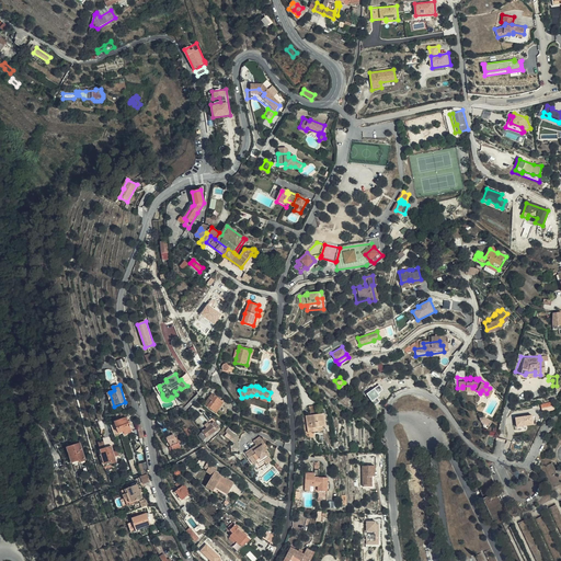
[(213,400),(208,407),(217,413),(226,400),(225,399),(222,401),(213,393),(209,398),(213,400)]
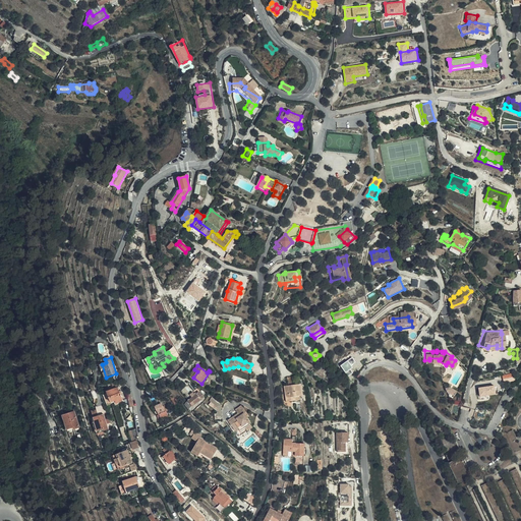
[(449,388),(441,383),(438,387),(446,393),(449,388)]
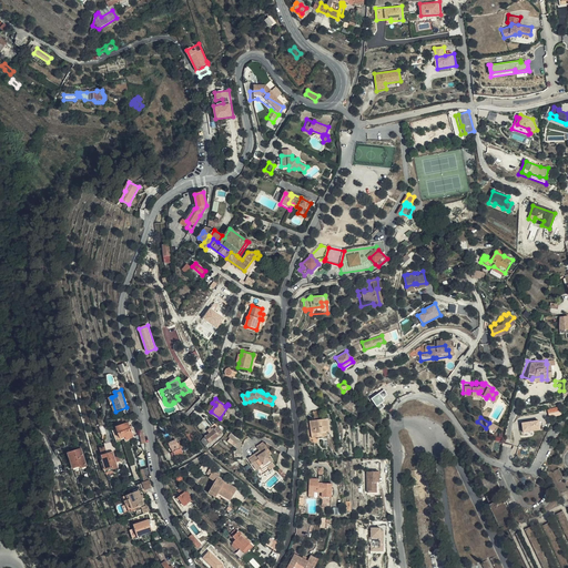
[(330,433),(327,419),(310,423),(312,439),(326,438),(325,434),(330,433)]
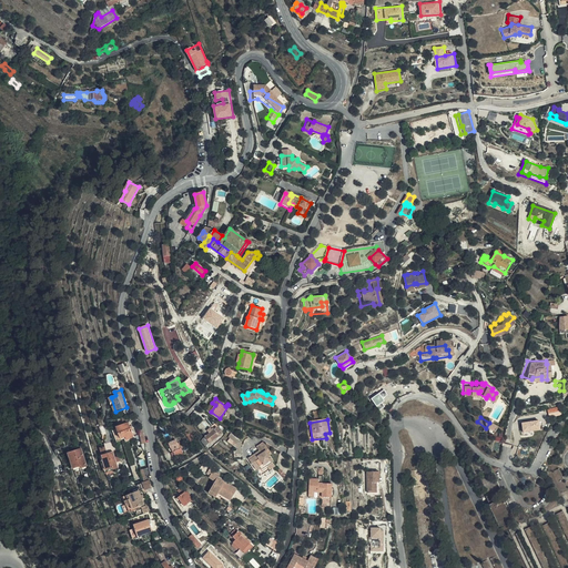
[(523,432),(541,429),(540,419),(521,422),(523,432)]
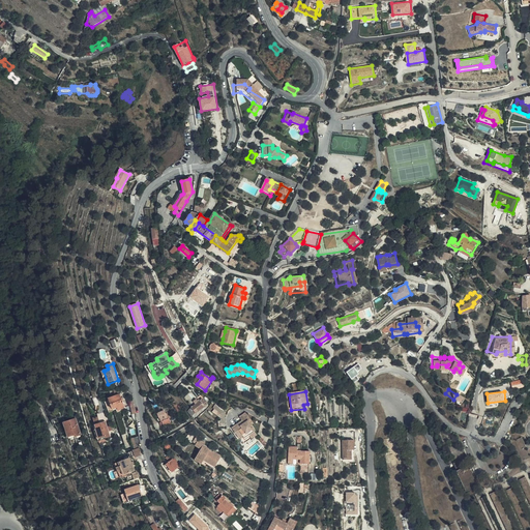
[(124,408),(122,402),(121,398),(119,394),(109,399),(113,409),(117,408),(118,410),(124,408)]
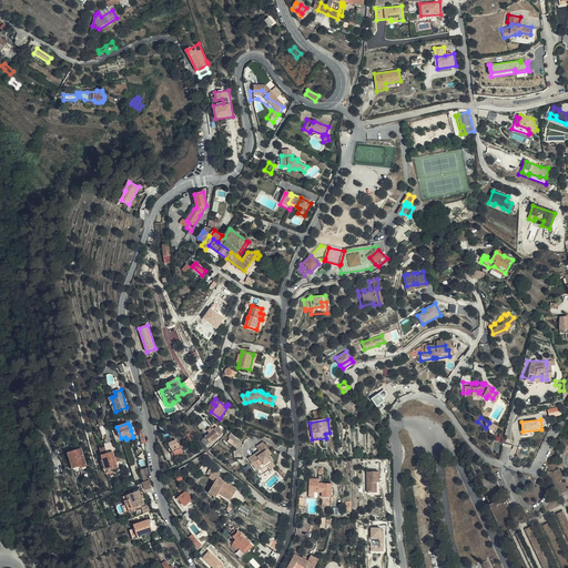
[(217,428),(210,434),(214,440),(222,434),(217,428)]
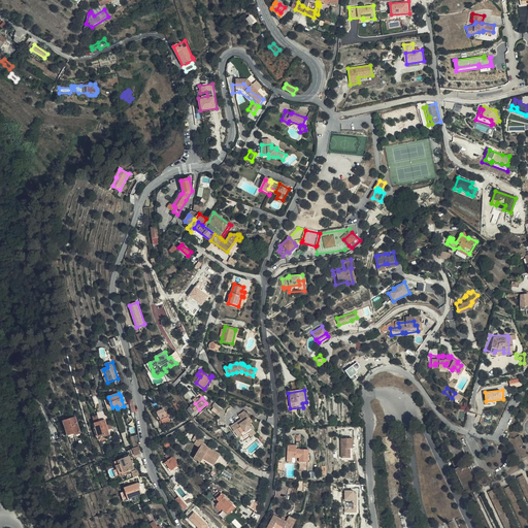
[(180,409),(174,400),(171,402),(178,410),(180,409)]
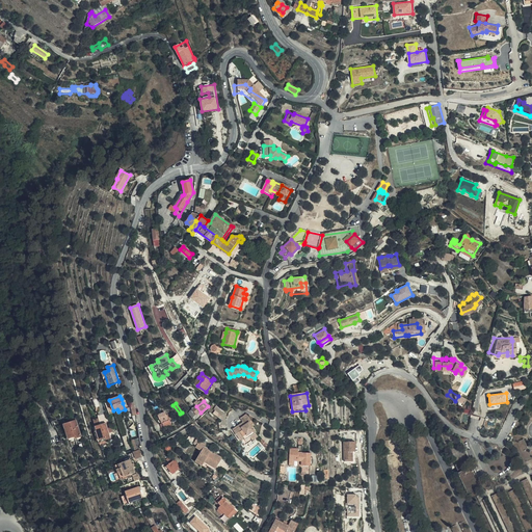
[(196,406),(192,409),(196,416),(201,413),(196,406)]
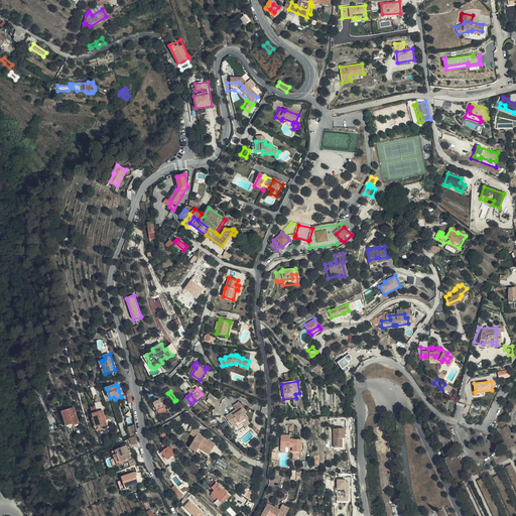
[(156,407),(157,411),(158,411),(160,414),(166,411),(164,407),(161,402),(160,402),(159,399),(153,402),(155,407),(156,407)]
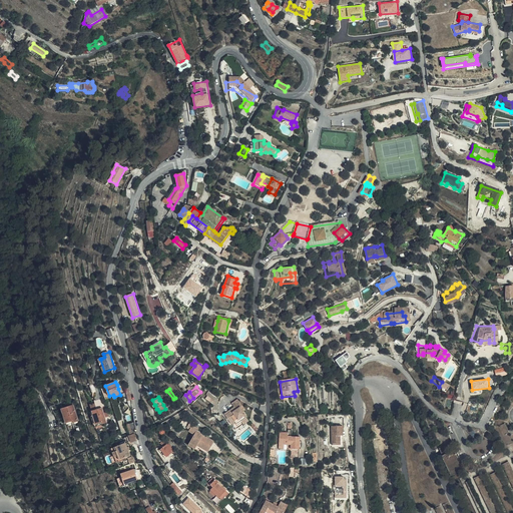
[(232,404),(234,408),(236,410),(233,412),(231,410),(224,414),(231,424),(235,422),(240,419),(241,421),(246,418),(244,415),(245,415),(242,411),(244,409),(238,400),(232,404)]
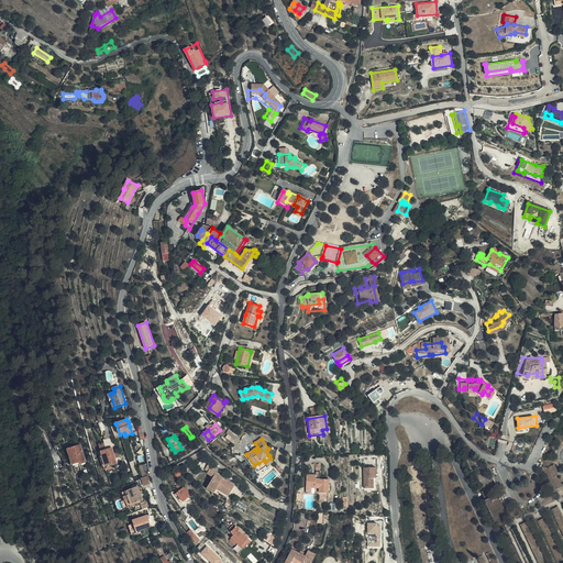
[(86,462),(80,444),(68,449),(72,457),(70,457),(73,464),(80,462),(81,464),(86,462)]
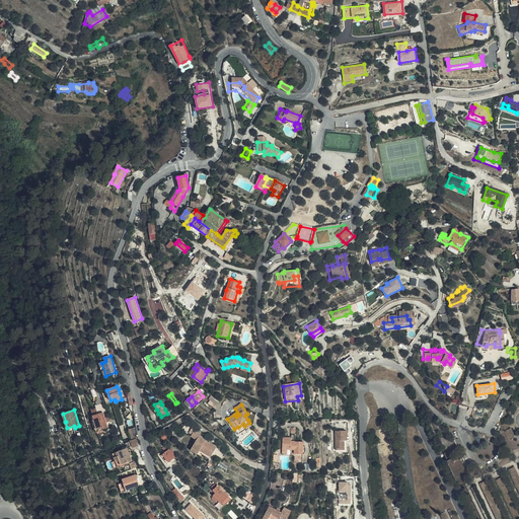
[(106,423),(104,417),(103,413),(93,416),(94,420),(93,421),(96,429),(102,428),(103,429),(107,428),(106,423)]
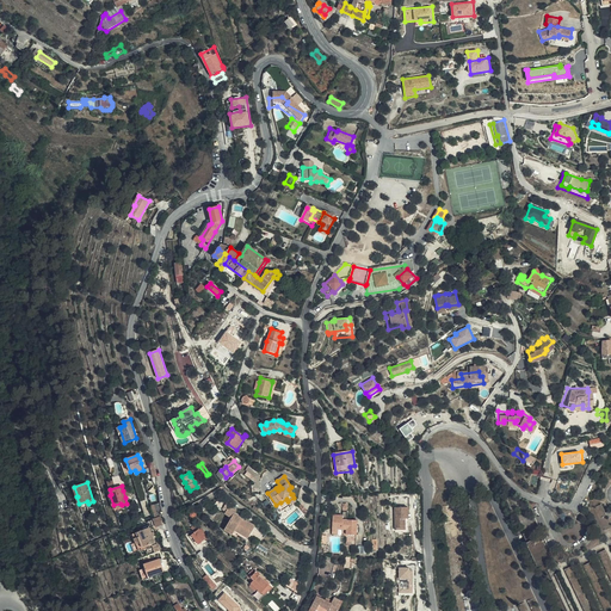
[(610,522),(609,518),(610,516),(610,508),(606,511),(602,503),(594,507),(605,530),(610,526),(610,522)]
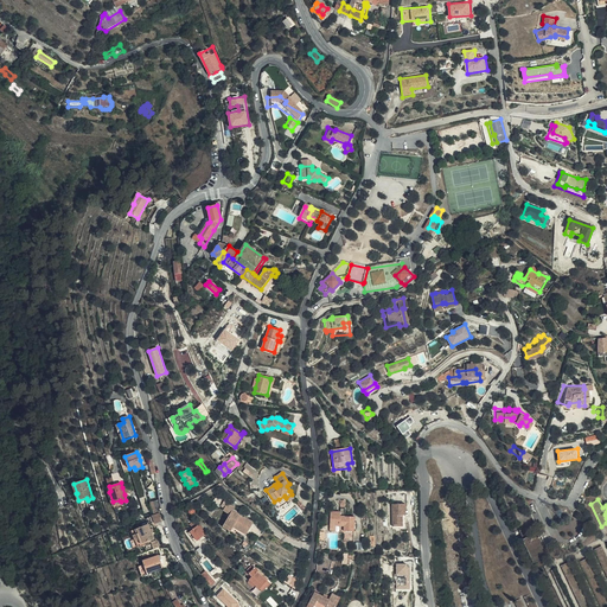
[(230,515),(224,524),(232,529),(234,528),(247,535),(254,523),(243,517),(243,518),(232,511),(235,508),(228,503),(224,511),(230,515)]
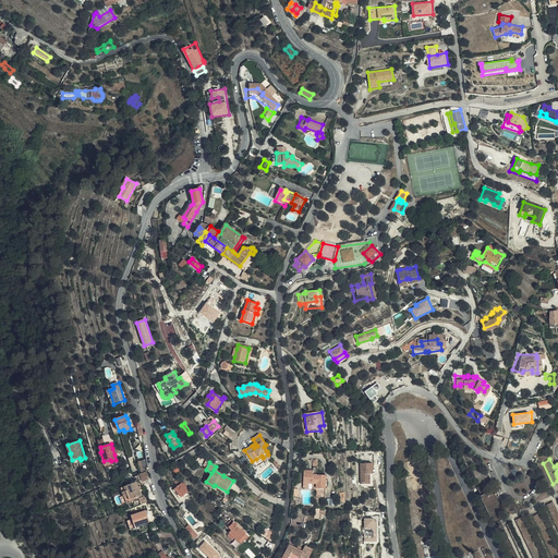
[(373,462),(360,463),(361,483),(371,483),(371,473),(374,473),(373,462)]
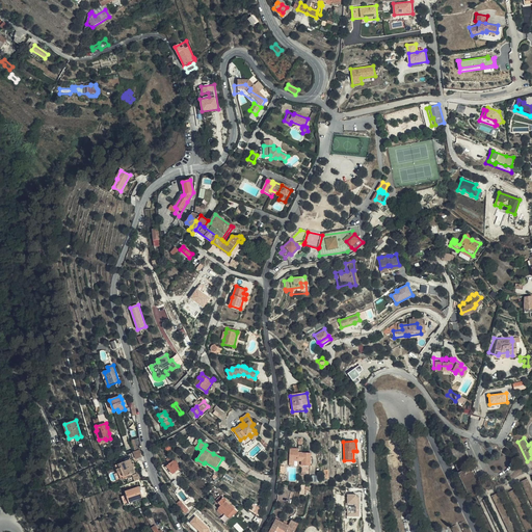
[(298,455),(298,453),(296,453),(296,451),(290,451),(290,462),(294,463),(301,463),(300,477),(310,478),(311,456),(298,455)]
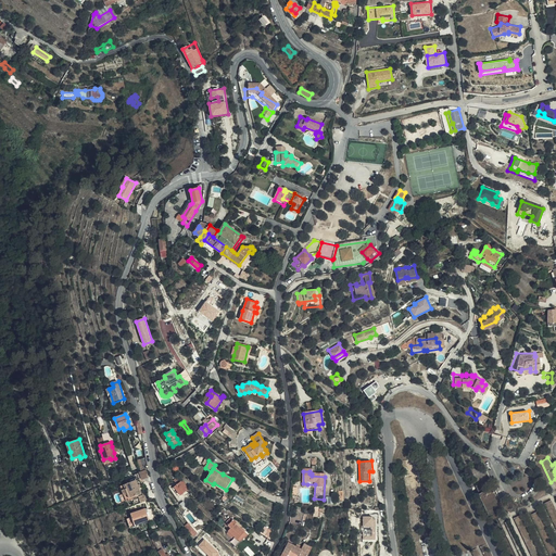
[(141,493),(139,490),(140,490),(140,488),(141,488),(140,487),(140,485),(139,485),(137,484),(136,480),(121,487),(126,502),(133,500),(131,497),(141,493)]
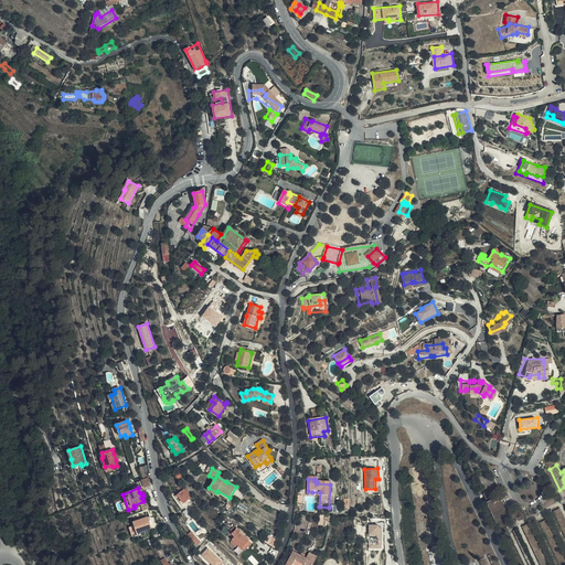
[(216,492),(209,488),(208,490),(219,497),(220,496),(227,500),(230,498),(217,491),(216,492)]
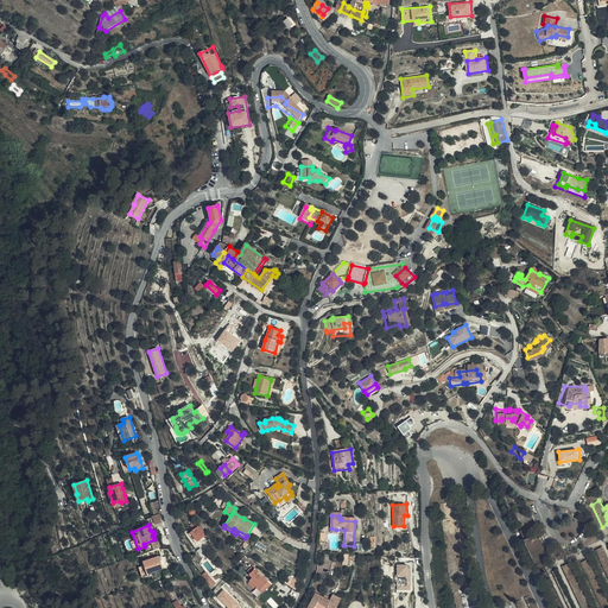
[(207,536),(202,531),(203,530),(200,526),(191,533),(198,542),(207,536)]
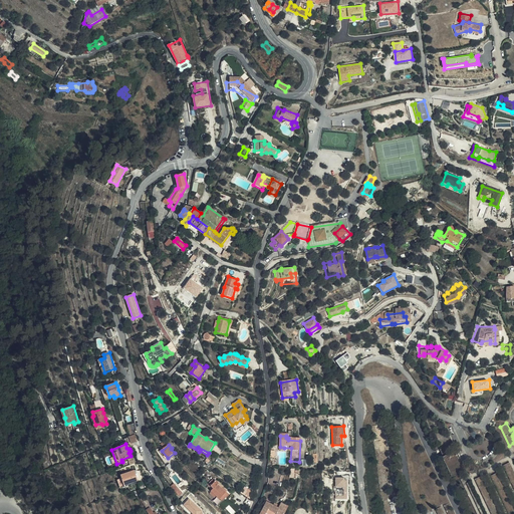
[(135,470),(120,475),(124,485),(138,481),(135,470)]
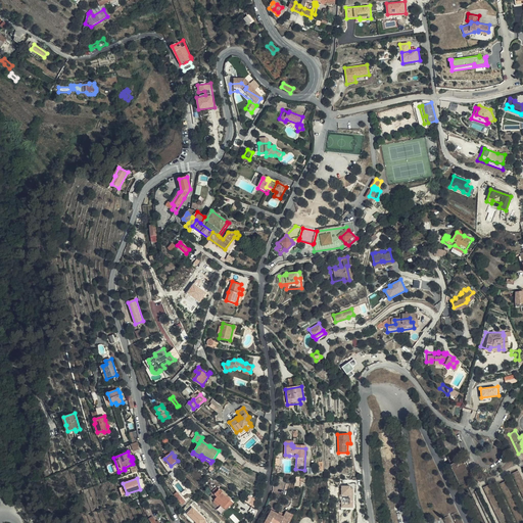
[(158,492),(154,485),(148,490),(151,495),(158,492)]
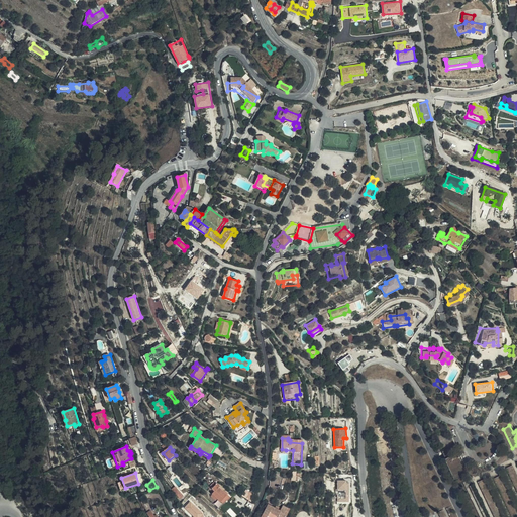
[(338,502),(350,502),(349,480),(337,480),(338,502)]
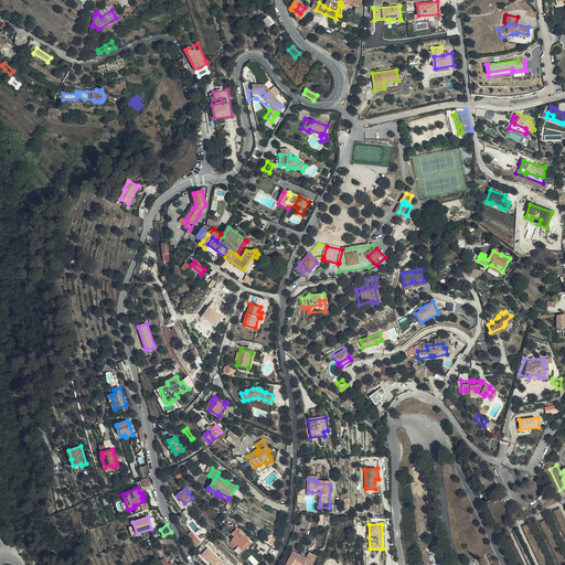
[(253,542),(245,536),(244,537),(240,533),(241,532),(235,526),(228,533),(234,537),(232,540),(233,540),(238,545),(244,551),(253,542)]
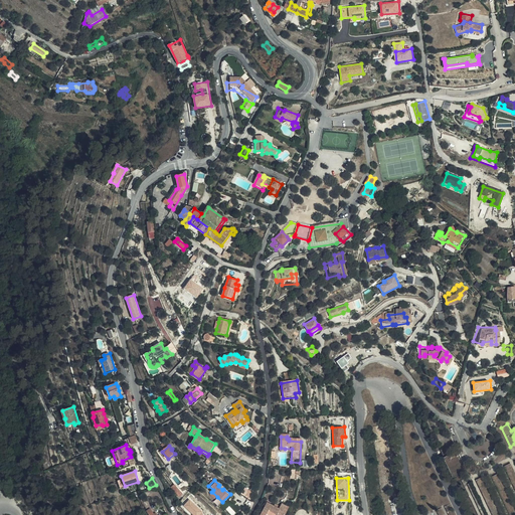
[(242,494),(249,497),(251,491),(244,488),(242,494)]
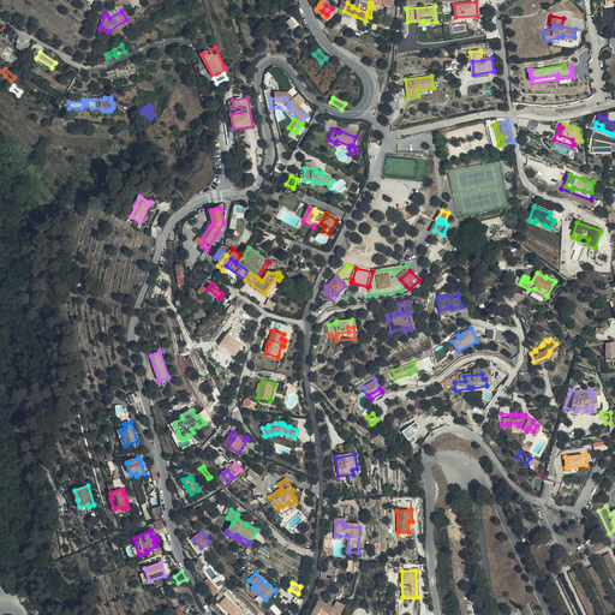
[(240,614),(244,611),(227,596),(219,604),(228,614),(240,614)]
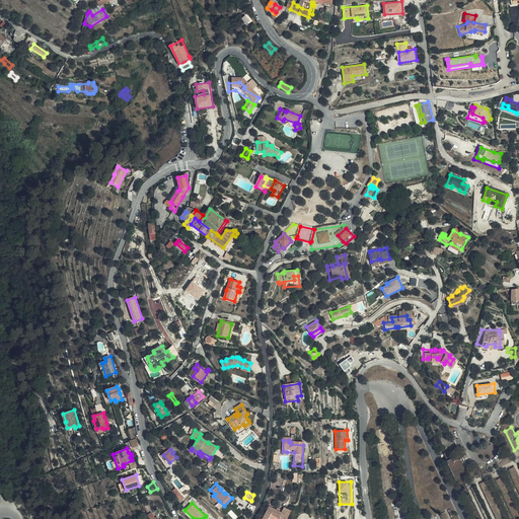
[(266,506),(261,515),(266,518),(265,518),(284,518),(285,517),(282,516),(277,512),(273,511),(266,506)]
